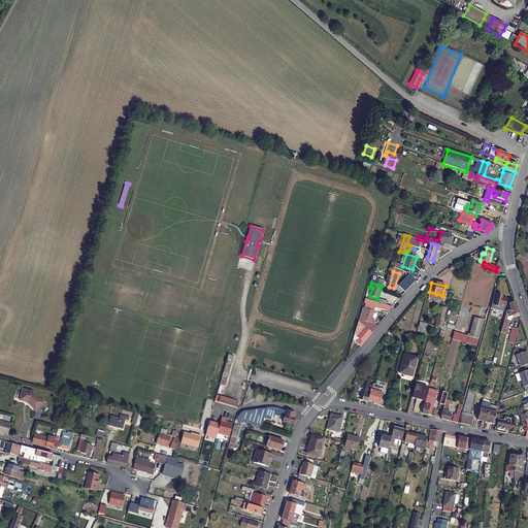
[(500,306),(503,307),(505,308),(507,299),(502,298),(502,296),(495,294),(492,306),(499,307),(500,306)]
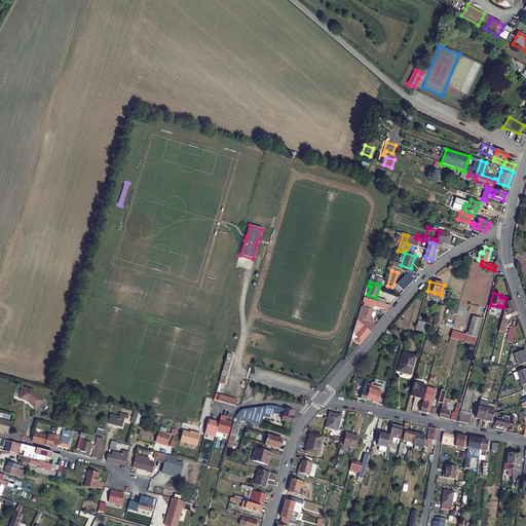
[(369,310),(370,305),(374,306),(387,310),(391,306),(386,304),(375,301),(364,298),(363,303),(365,304),(364,308),(365,308),(369,310)]
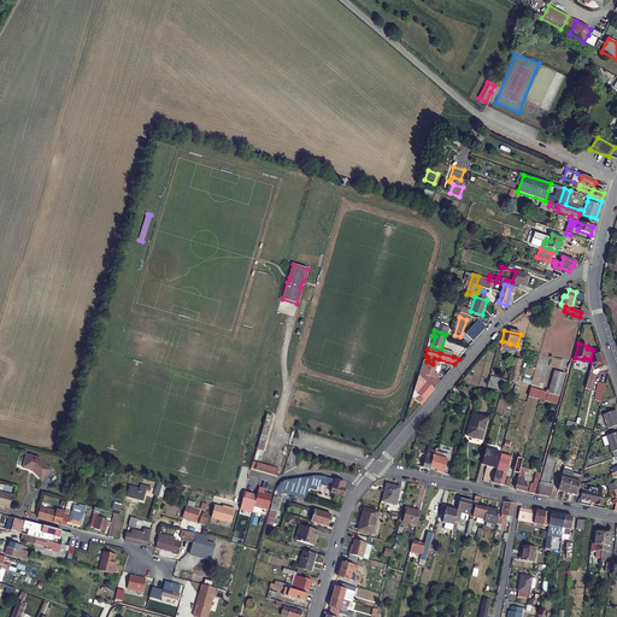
[(598,364),(592,365),(592,366),(588,382),(587,387),(591,388),(594,371),(606,366),(603,354),(595,357),(598,364)]
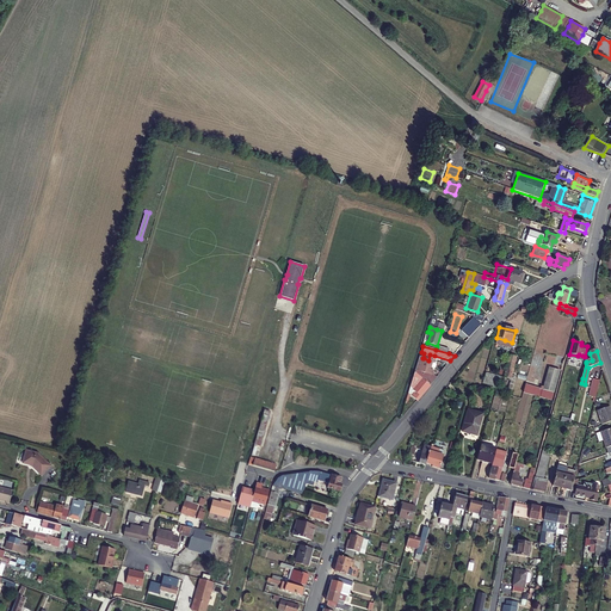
[(511,356),(505,377),(506,378),(511,380),(512,375),(517,357),(511,356)]
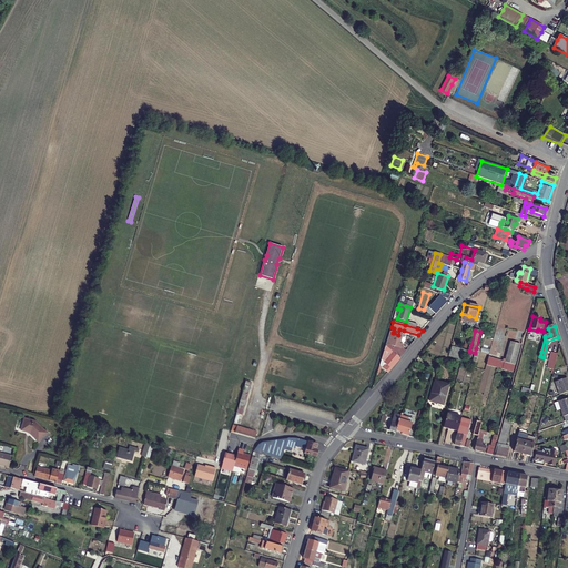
[(385,346),(388,350),(401,359),(406,352),(401,351),(402,345),(399,344),(402,336),(398,335),(394,333),(393,333),(389,332),(385,346)]
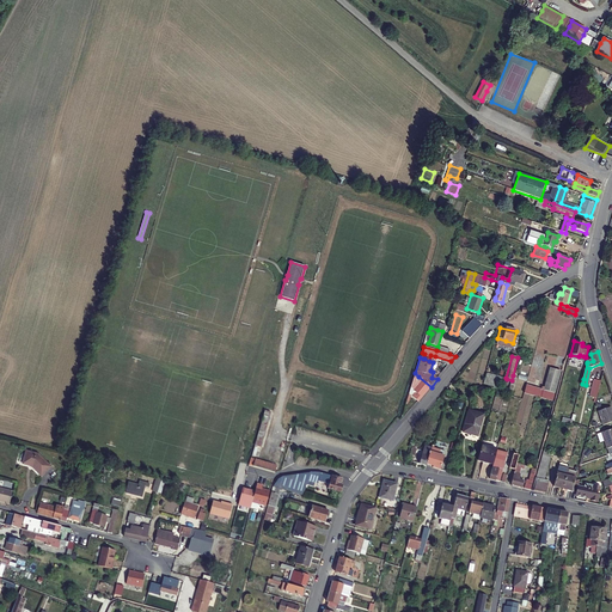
[(555,393),(561,372),(551,368),(544,390),(555,393)]
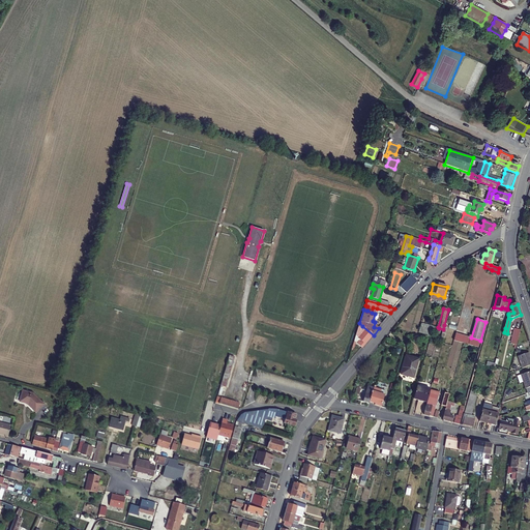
[(435,326),(421,322),(418,333),(422,334),(422,333),(429,334),(430,329),(434,330),(435,326)]
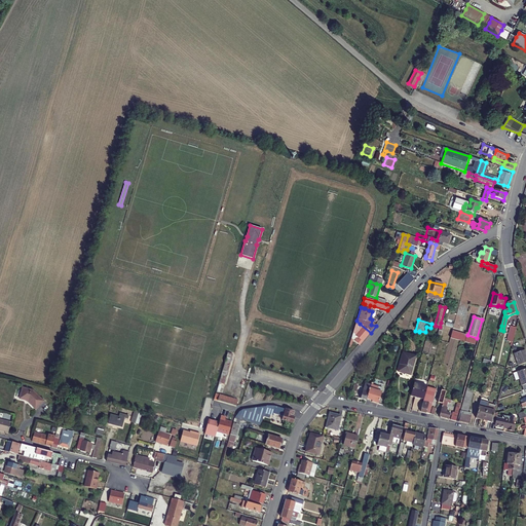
[(357,323),(349,347),(352,348),(353,342),(359,346),(370,333),(357,323)]
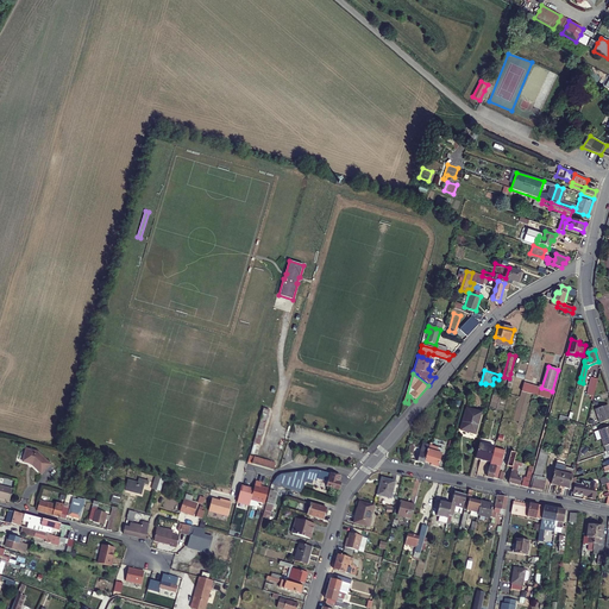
[(589,376),(586,394),(595,395),(597,377),(589,376)]
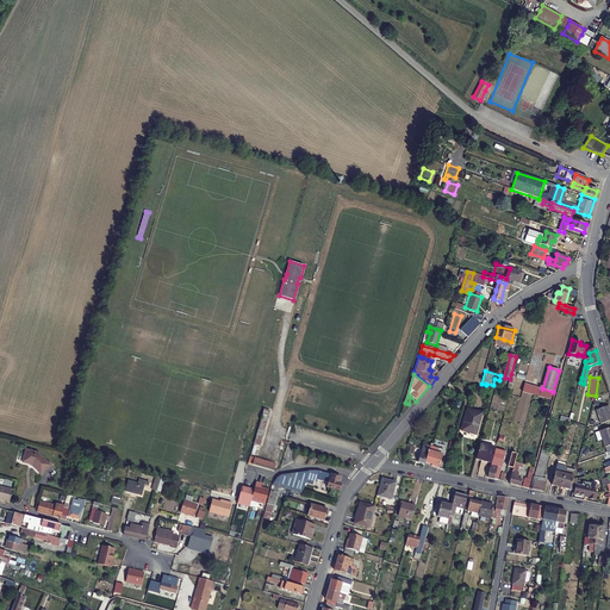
[(527,393),(533,396),(535,386),(524,384),(522,392),(527,393)]
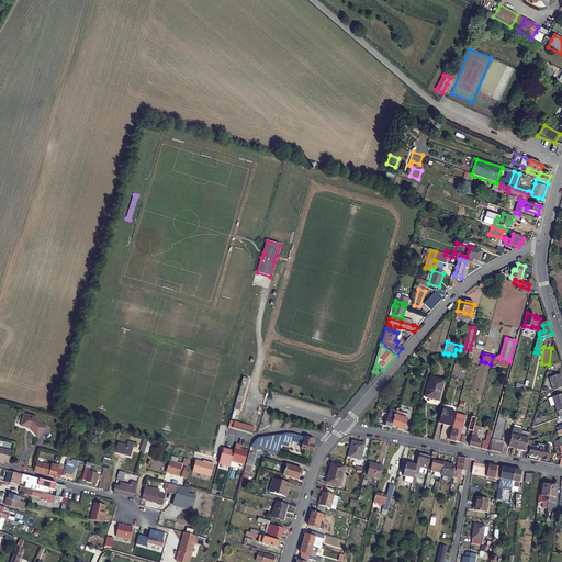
[(509,361),(499,358),(493,356),(491,364),(506,369),(509,361)]
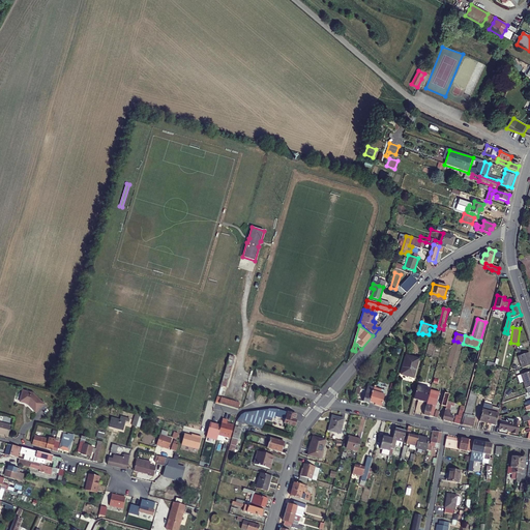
[(427,353),(434,354),(435,343),(429,342),(427,353)]
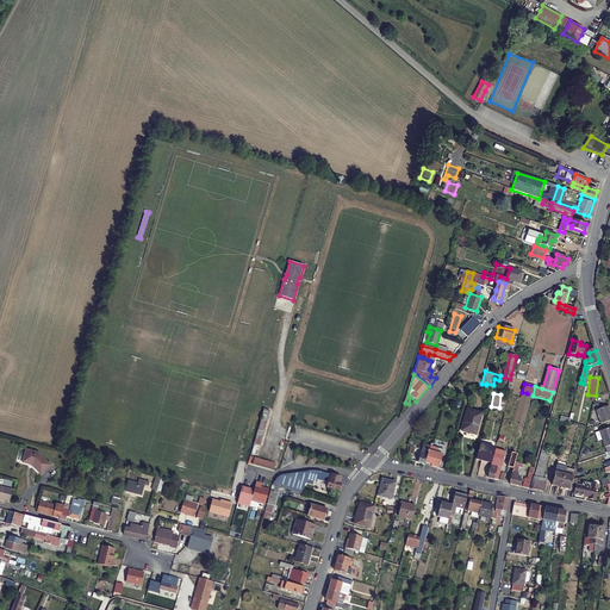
[(601,425),(609,421),(609,410),(609,406),(596,410),(601,425)]
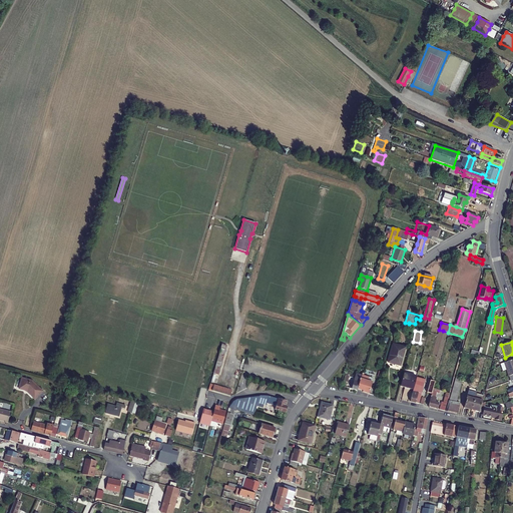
[(401,366),(406,348),(393,344),(388,363),(401,366)]
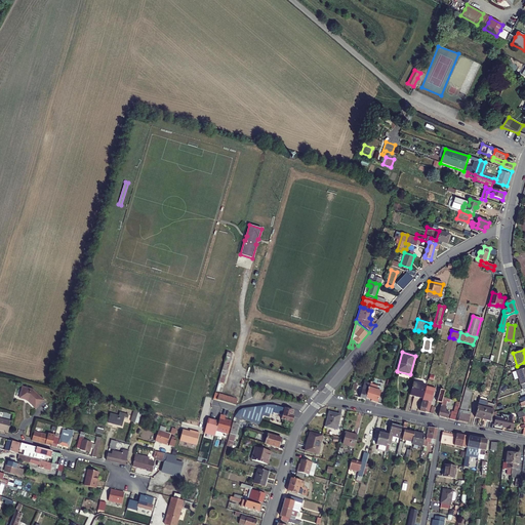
[(227,374),(232,358),(227,357),(221,372),(227,374)]
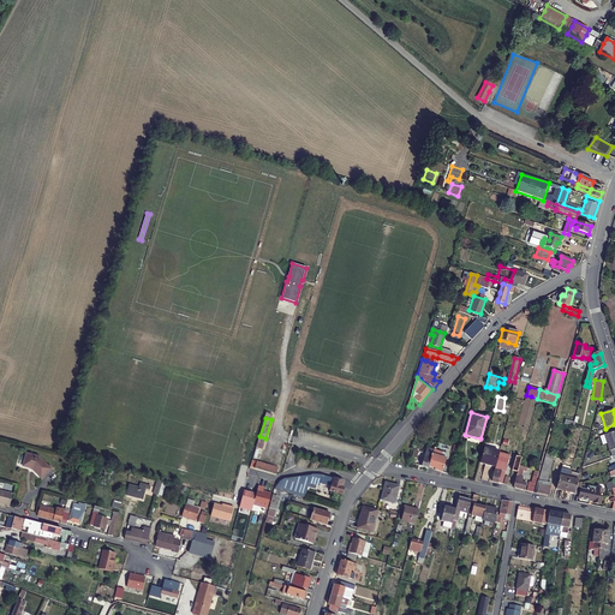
[(614,431),(604,436),(609,452),(614,449),(614,431)]
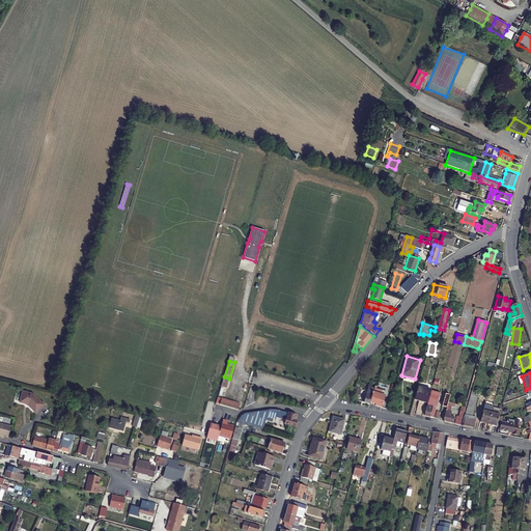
[(358,386),(354,399),(357,400),(359,395),(360,395),(362,390),(365,391),(366,388),(362,387),(363,386),(359,385),(359,386),(358,386)]
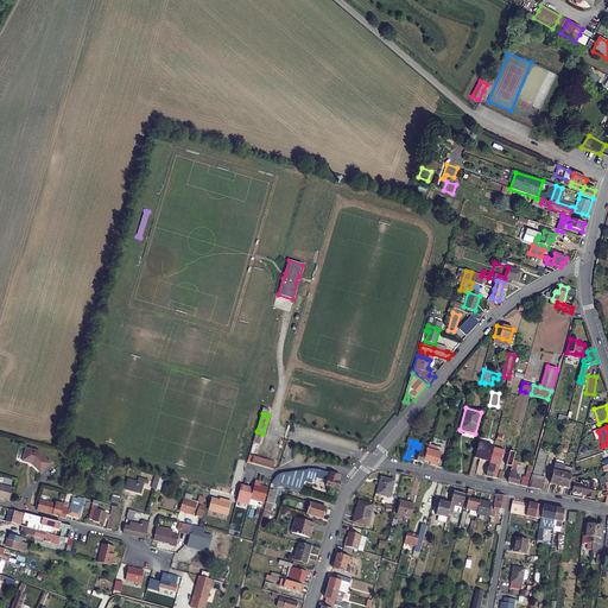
[(429,444),(423,443),(417,461),(423,463),(424,462),(428,449),(429,444)]
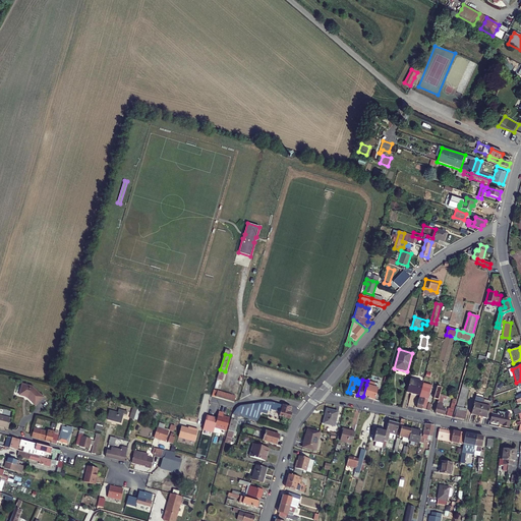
[(422,386),(423,384),(410,381),(407,393),(420,396),(421,391),(421,390),(422,388),(422,386)]
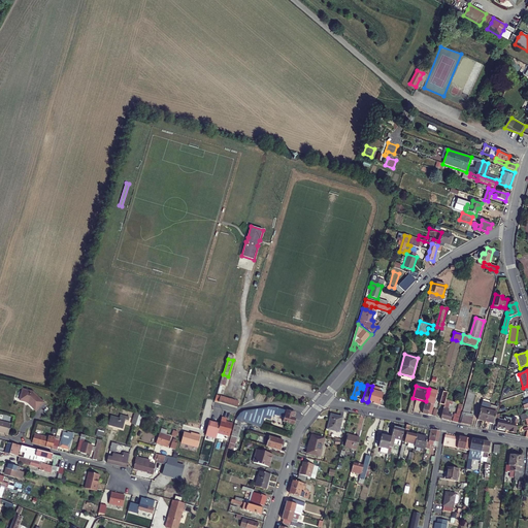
[(43,401),(32,390),(22,388),(19,399),(25,400),(26,399),(27,400),(28,400),(28,402),(35,408),(43,401)]
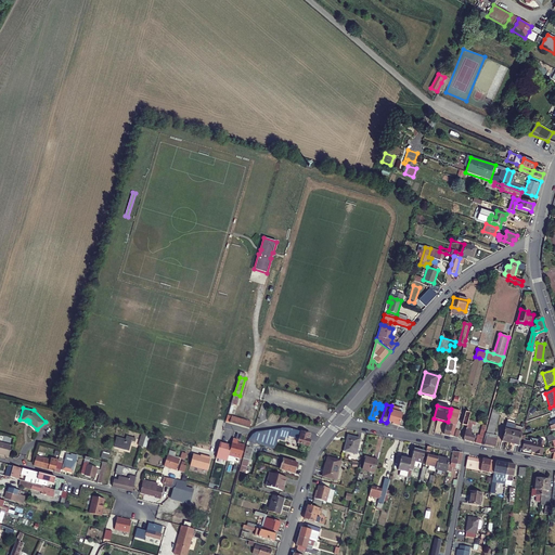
[(460,414),(460,411),(451,409),(450,411),(450,413),(449,415),(449,416),(448,422),(444,430),(443,435),(453,437),(455,427),(457,420),(460,414)]
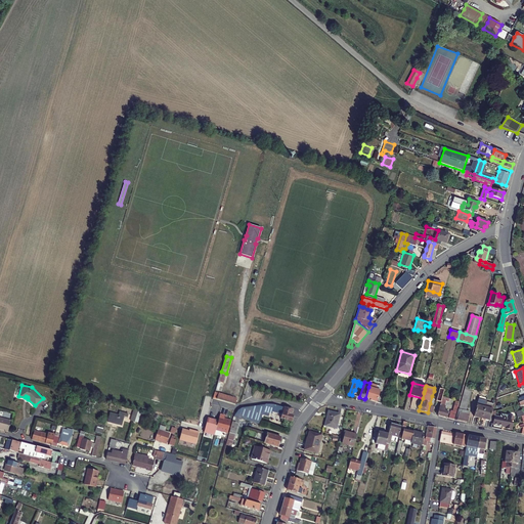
[(370,400),(377,402),(380,390),(376,389),(368,387),(365,398),(370,399),(370,400)]
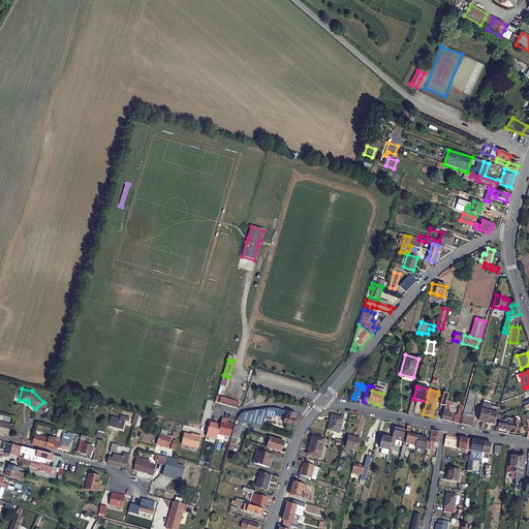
[(238,408),(240,403),(217,396),(215,402),(238,408)]
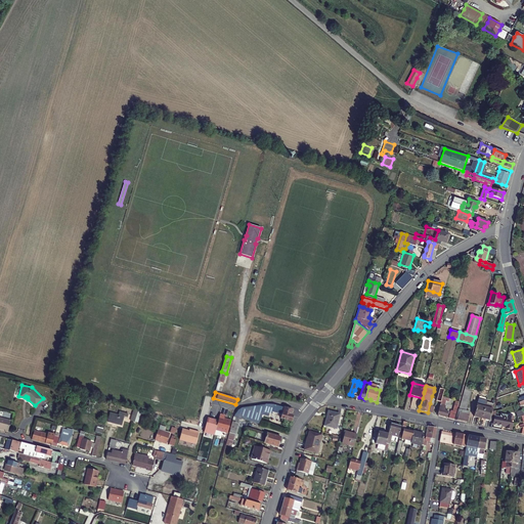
[(438,396),(433,411),(437,413),(442,397),(438,396)]
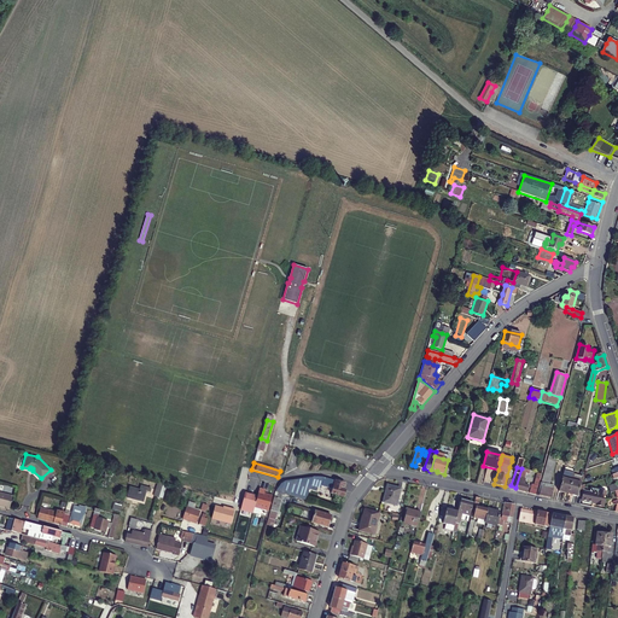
[(612,476),(617,473),(617,467),(617,468),(611,470),(611,472),(599,477),(600,481),(605,478),(612,476)]
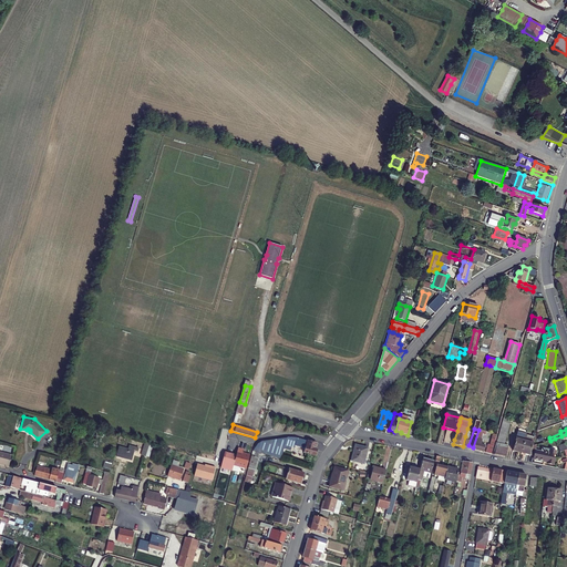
[(473,450),(484,453),(486,446),(481,445),(483,440),(481,440),(482,434),(485,435),(486,432),(478,430),(473,447),(473,450)]
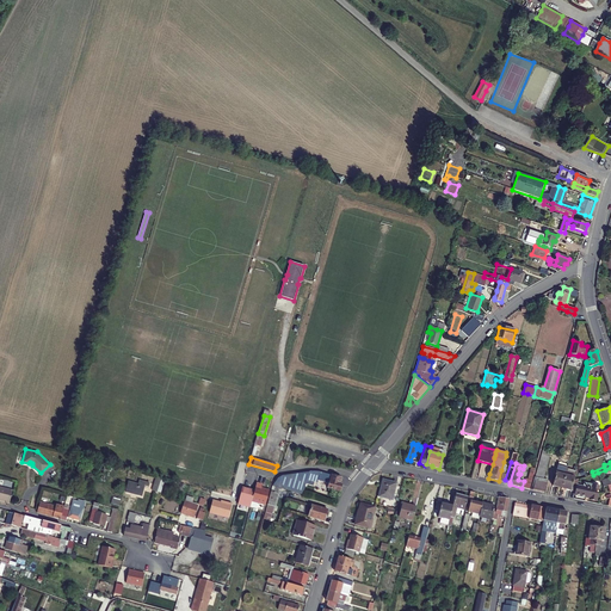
[(528,489),(529,491),(530,486),(535,469),(531,468),(528,480),(526,480),(523,488),(528,489)]
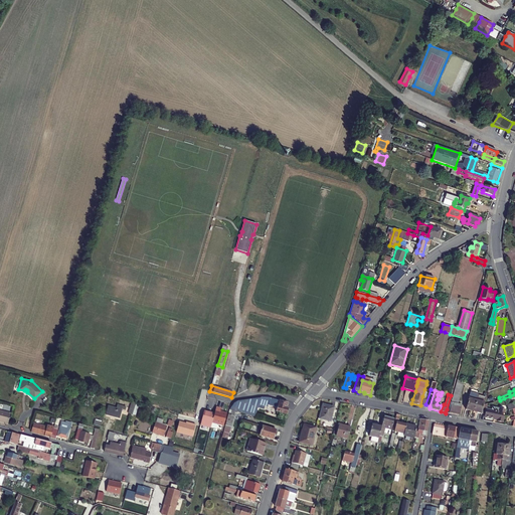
[(259,404),(262,397),(239,401),(236,401),(234,402),(233,404),(231,405),(230,409),(235,411),(237,411),(242,413),(255,417),(259,404)]
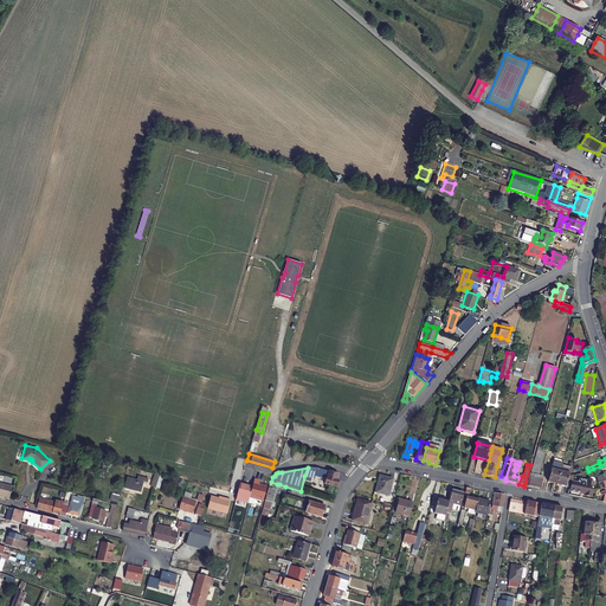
[(328,471),(317,469),(308,468),(304,476),(315,479),(315,477),(326,479),(328,471)]
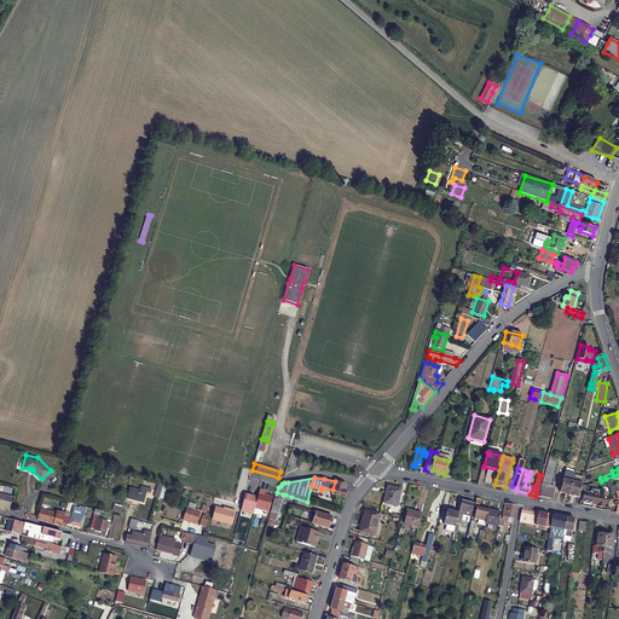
[(563,479),(560,492),(570,495),(573,481),(563,479)]
